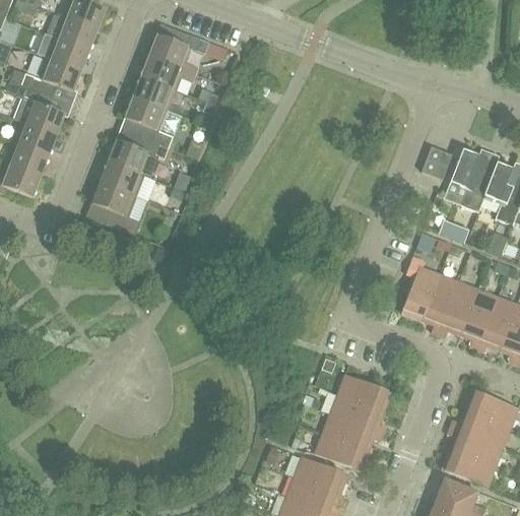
[(0,0),(0,19),(4,17),(11,0),(0,0)]
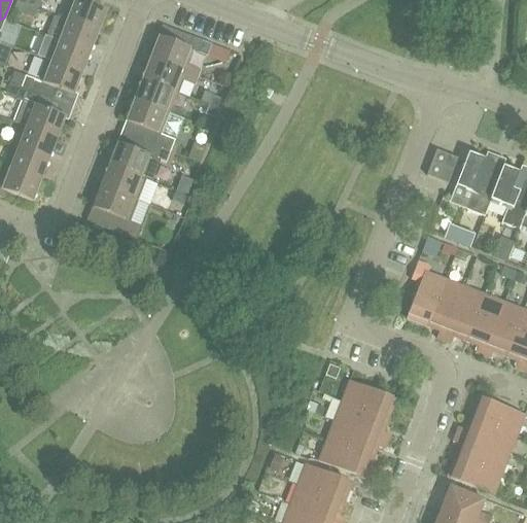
[(69,0),(63,15),(98,30),(106,8),(84,0),(69,0)]
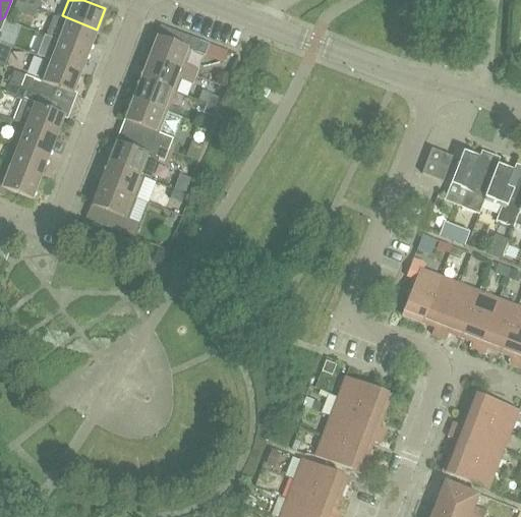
[(33,15),(37,6),(24,1),(21,10),(33,15)]
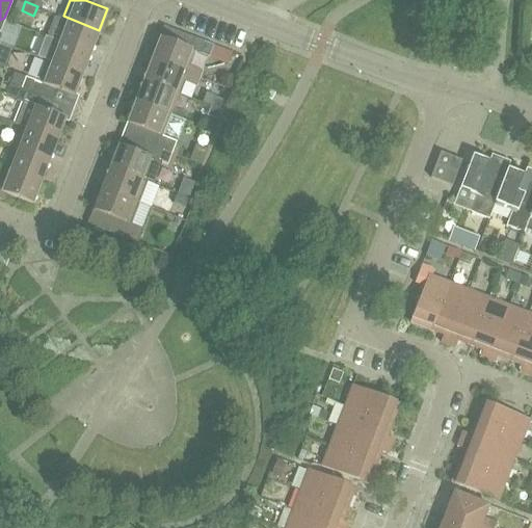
[(48,34),(55,36),(90,51),(99,30),(63,16),(55,14),(48,34)]
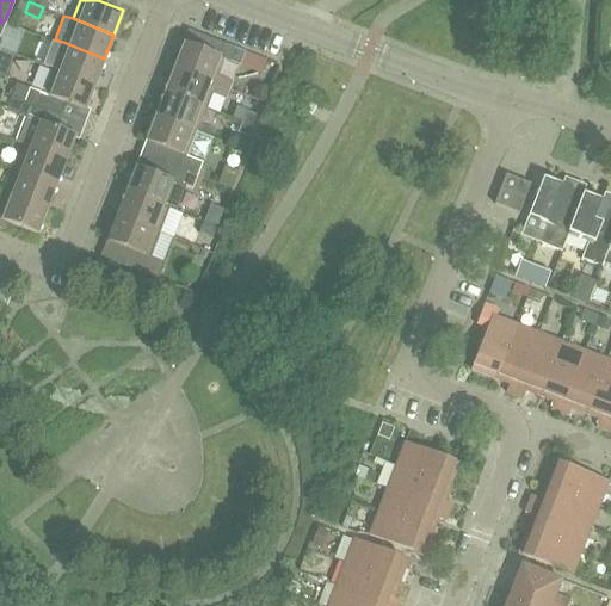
[(184,41),(174,66),(228,86),(232,78),(218,72),(224,56),(184,41)]
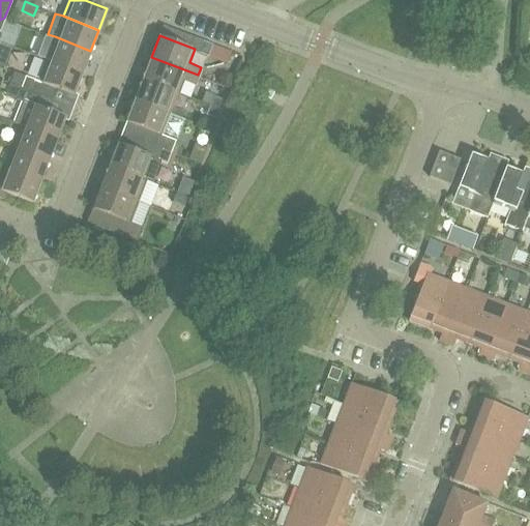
[(55,36),(47,58),(82,71),(90,51),(55,36)]
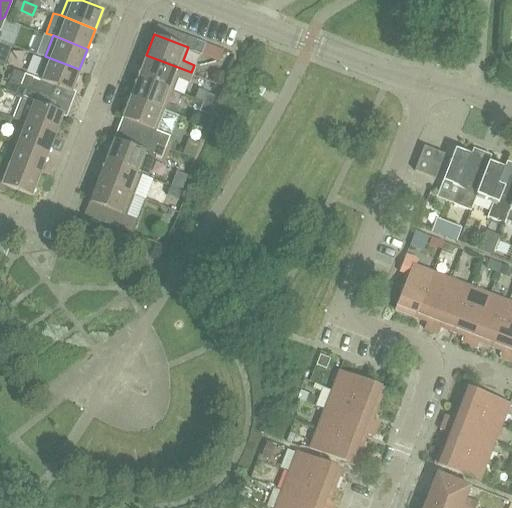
[(196,37),(192,49),(201,52),(206,41),(196,37)]
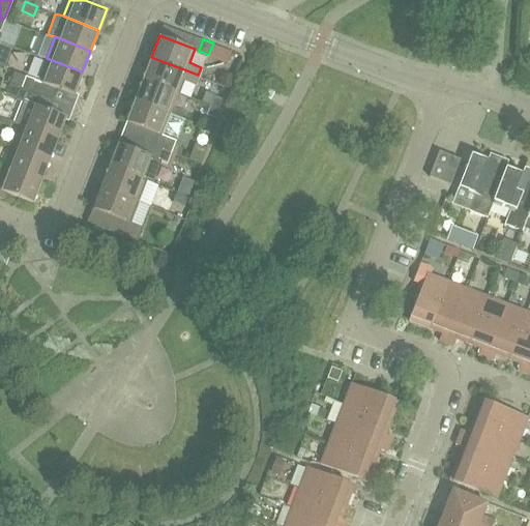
[(13,46),(0,40),(0,63),(6,66),(13,46)]
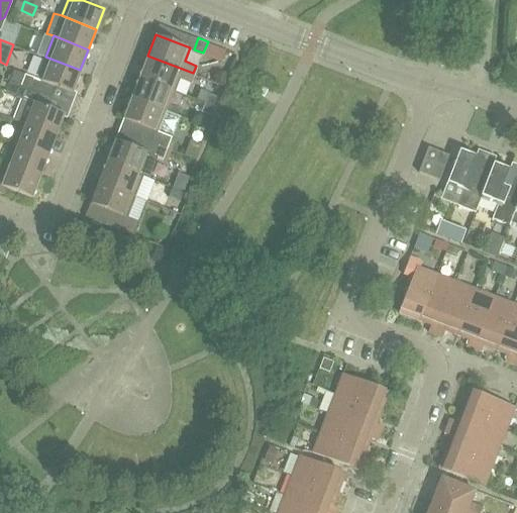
[(174,89),(179,76),(190,80),(193,73),(147,56),(139,76),(174,89)]
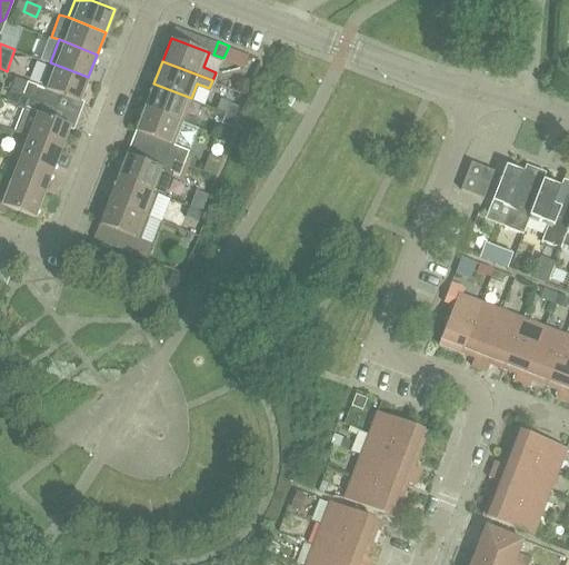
[(28,79),(22,91),(56,105),(61,92),(79,99),(88,77),(50,62),(41,85),(38,83),(28,79)]
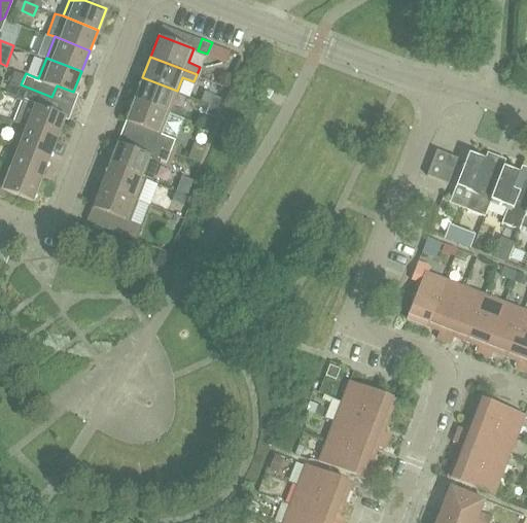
[(135,98),(170,111),(181,115),(184,108),(172,104),(177,91),(142,77),(135,98)]
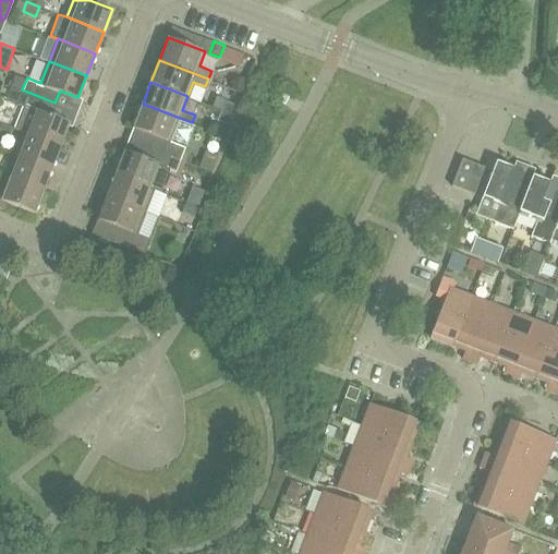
[(274,96),(279,99),(284,103),(291,92),(279,85),(274,96)]
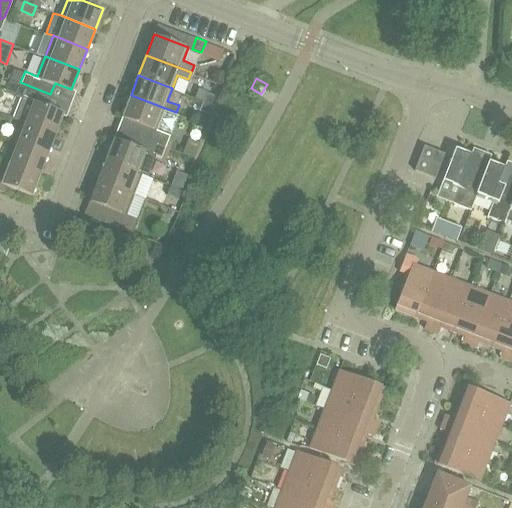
[(14,116),(21,119),(55,132),(63,111),(46,105),(50,94),(20,82),(16,94),(22,96),(14,116)]
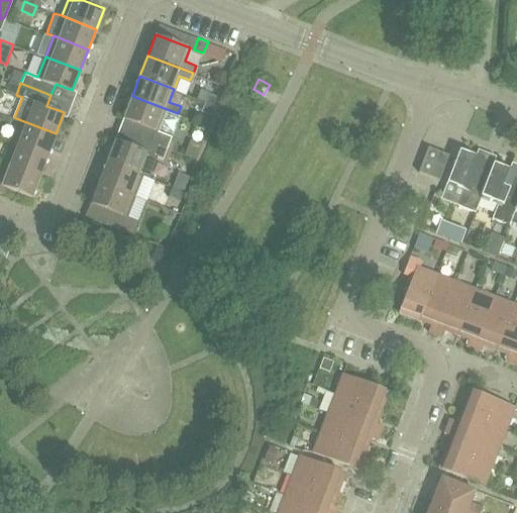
[(208,91),(205,100),(216,105),(220,96),(208,91)]
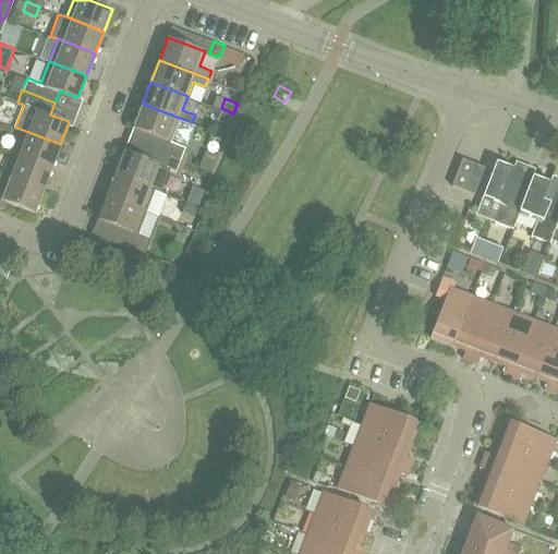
[(185,145),(171,140),(180,118),(143,104),(134,127),(152,133),(147,145),(170,154),(180,158),(185,145)]
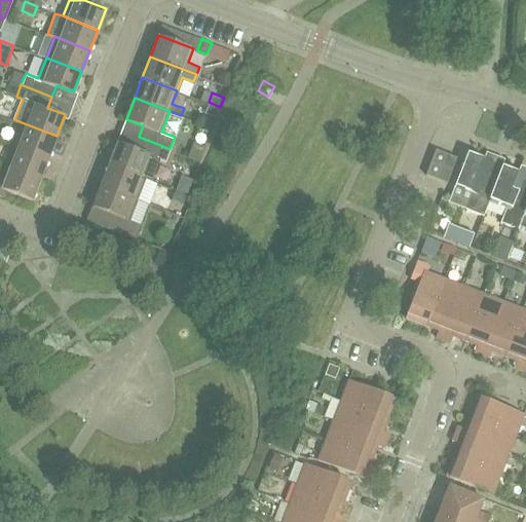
[(217,116),(220,107),(209,102),(204,111),(217,116)]
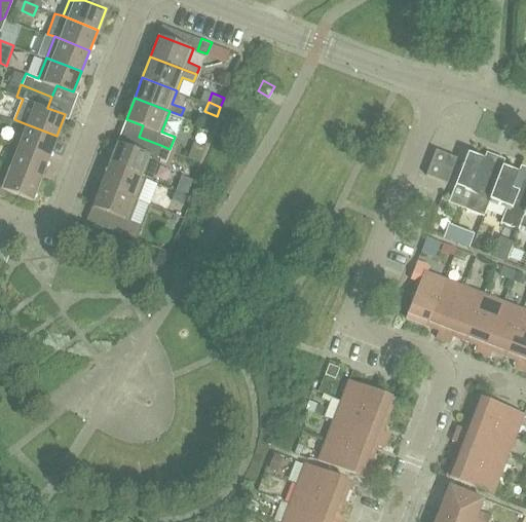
[(13,143),(48,156),(57,136),(22,122),(13,143)]
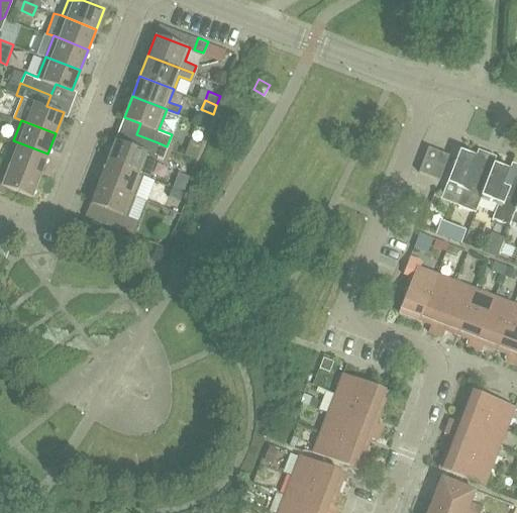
[(167,146),(158,142),(136,134),(132,145),(115,139),(107,160),(141,173),(149,152),(163,158),(167,146)]
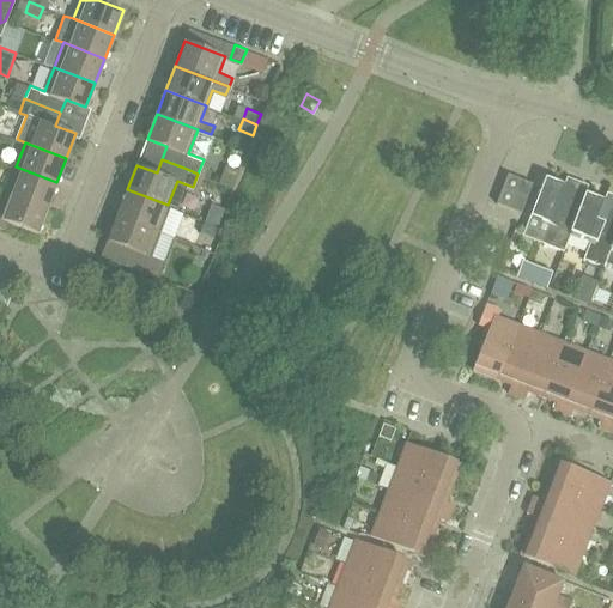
[(56,182),(16,166),(6,190),(47,206),(56,182)]
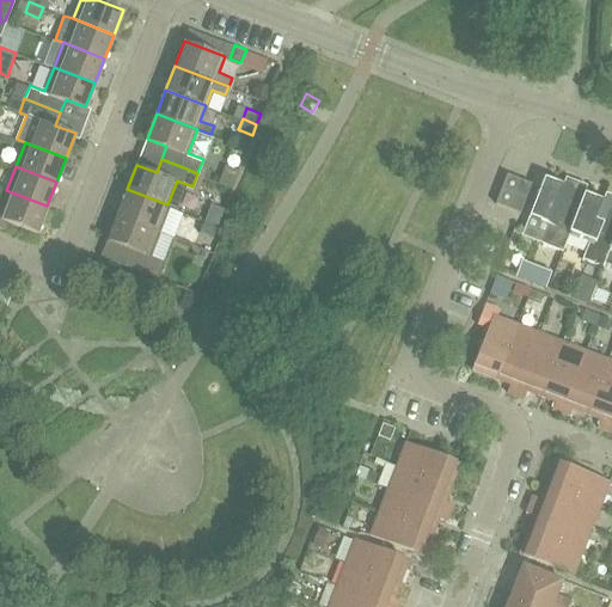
[(507,172),(495,201),(520,210),(531,182),(507,172)]
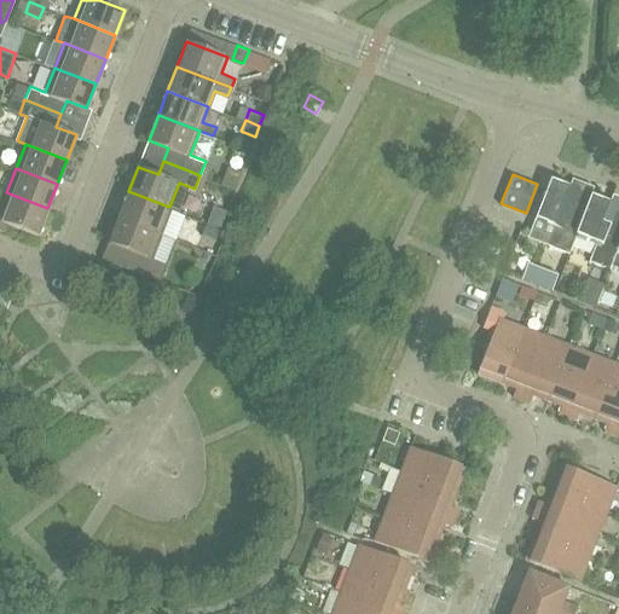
[(568,252),(577,232),(576,232),(586,202),(573,197),(577,186),(550,177),(534,216),(555,224),(548,243),(568,252)]
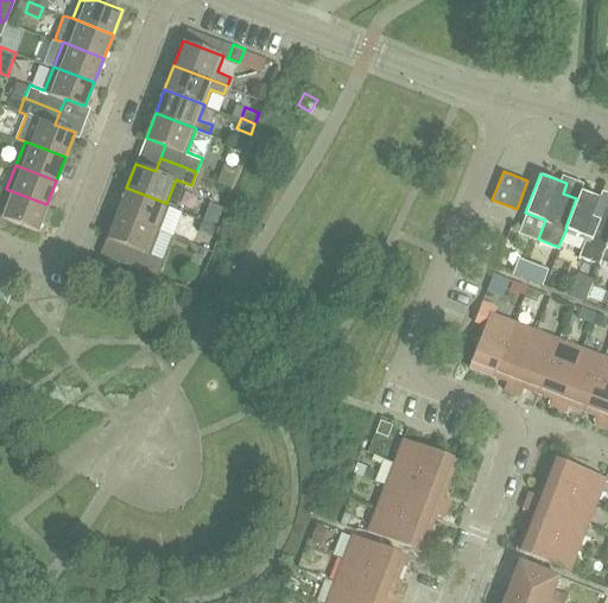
[(166,203),(126,188),(116,213),(157,228),(166,203)]
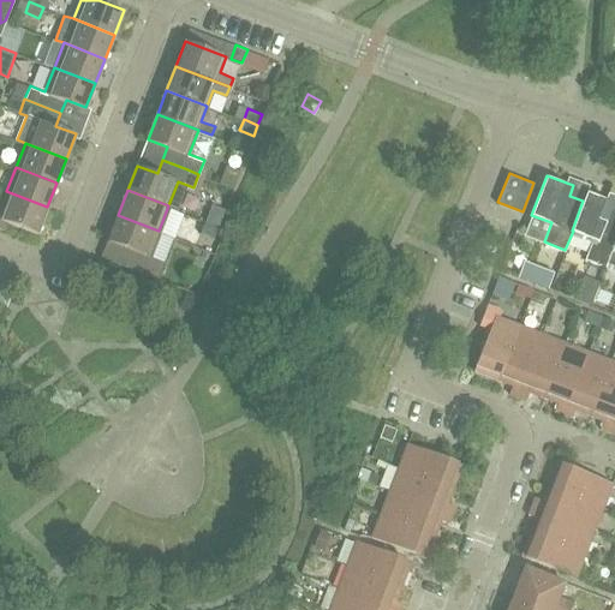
[(0,217),(37,232),(47,207),(6,191),(0,208),(0,217)]
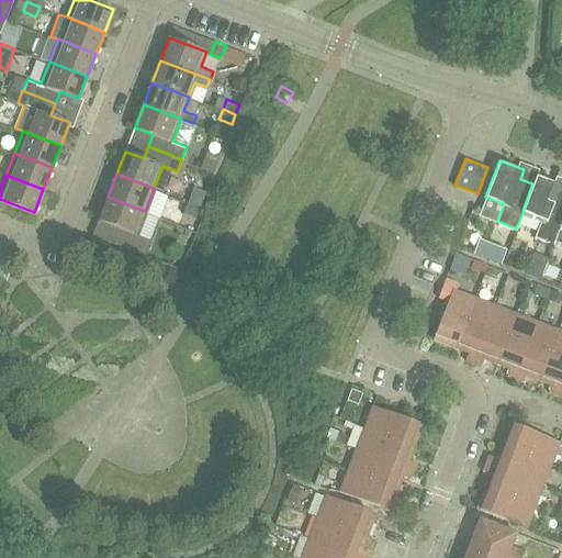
[(553,243),(560,225),(559,225),(561,218),(561,190),(559,189),(561,183),(536,175),(532,183),(523,211),(524,211),(541,218),(535,235),(553,243)]
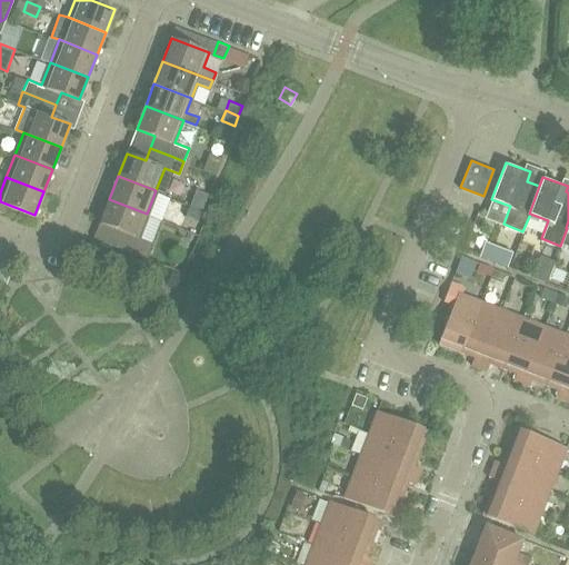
[(116,245),(147,257),(152,241),(142,237),(142,238),(138,236),(147,214),(109,199),(100,221),(121,229),(116,245)]
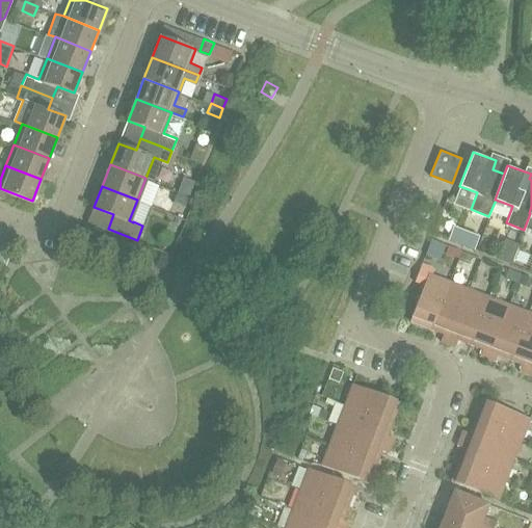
[(185,205),(189,194),(177,190),(174,200),(185,205)]
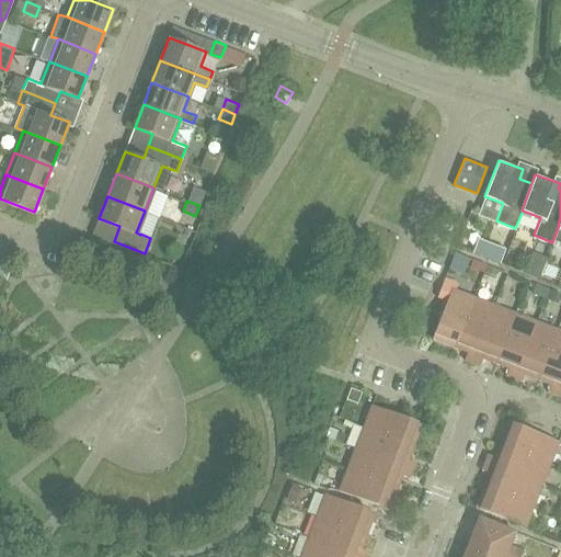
[(470,264),(483,270),(487,261),(473,256),(470,264)]
